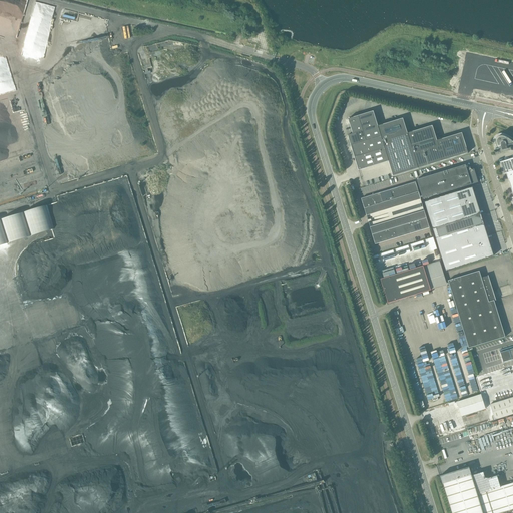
[(120,39),(131,37),(130,31),(128,31),(127,26),(118,28),(120,39)]
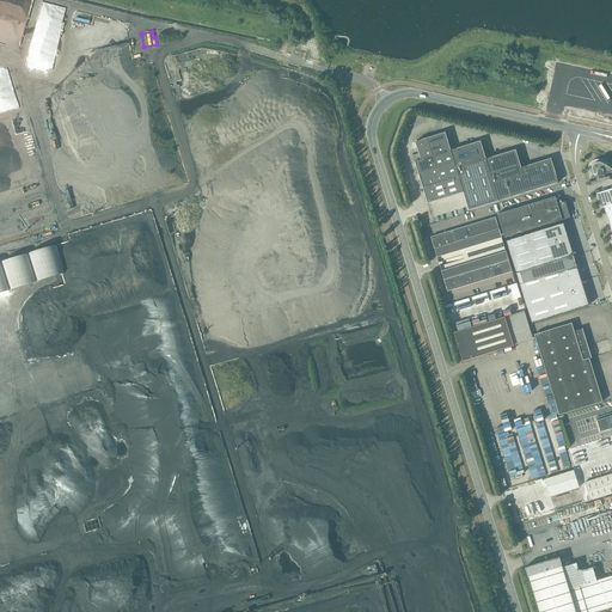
[(421,160),(415,161),(415,163),(416,167),(418,175),(420,179),(423,191),(426,197),(427,203),(463,193),(469,210),(558,183),(556,175),(554,170),(551,161),(550,159),(545,160),(532,165),(527,166),(521,167),(516,153),(515,151),(509,152),(497,155),(491,158),(485,159),(481,145),(481,141),(475,144),(451,151),(446,136),(445,133),(439,135),(433,136),(427,139),(415,142),(417,148),(421,160)]
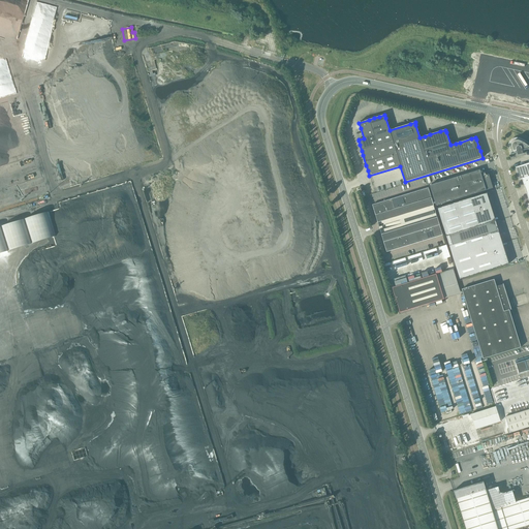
[(528,143),(527,143),(525,141),(523,139),(521,138),(520,138),(519,138),(518,137),(517,137),(516,137),(515,138),(514,138),(512,138),(511,139),(510,141),(509,142),(508,143),(508,144),(508,145),(508,146),(508,147),(508,148),(510,154),(509,154),(509,155),(512,154),(516,153),(517,153),(518,156),(523,154),(522,152),(523,151),(528,150),(528,149),(528,143)]
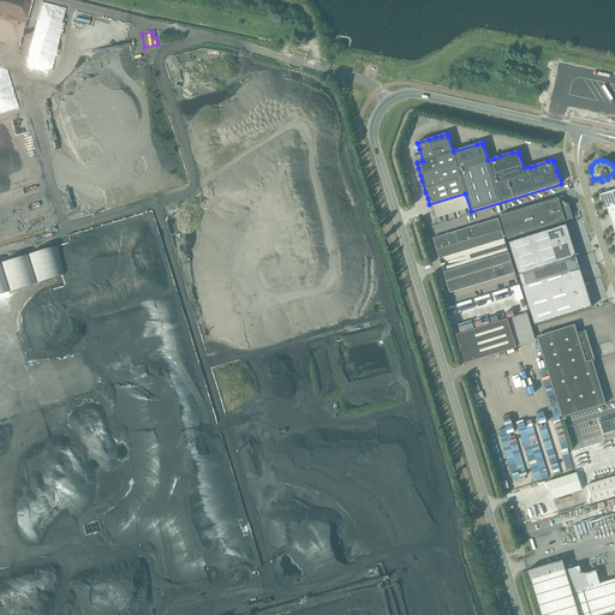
[(614,206),(614,189),(605,192),(598,195),(603,209),(607,208),(614,206)]
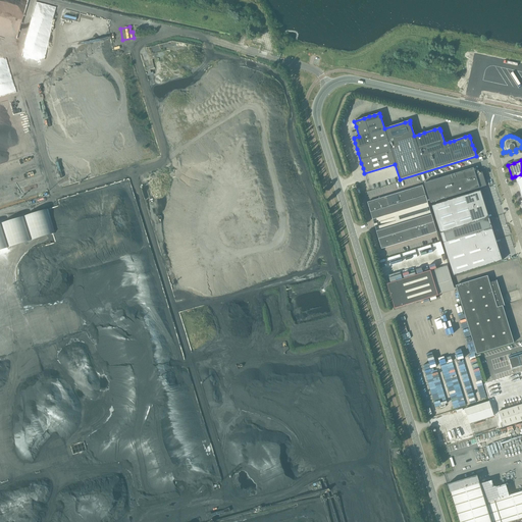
[(486,186),(483,176),(482,172),(479,173),(478,170),(474,171),(473,168),(424,183),(430,203),(486,186)]
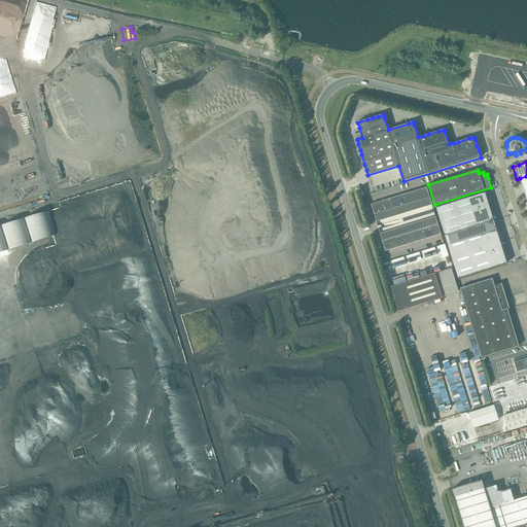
[(14,177),(5,180),(7,185),(16,183),(14,177)]
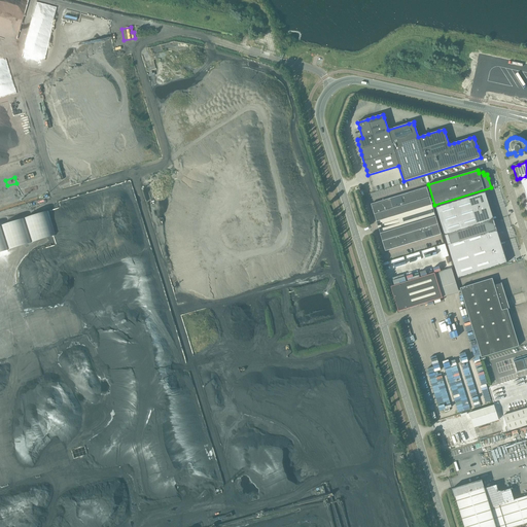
[(429,198),(426,187),(420,189),(423,199),(429,198)]
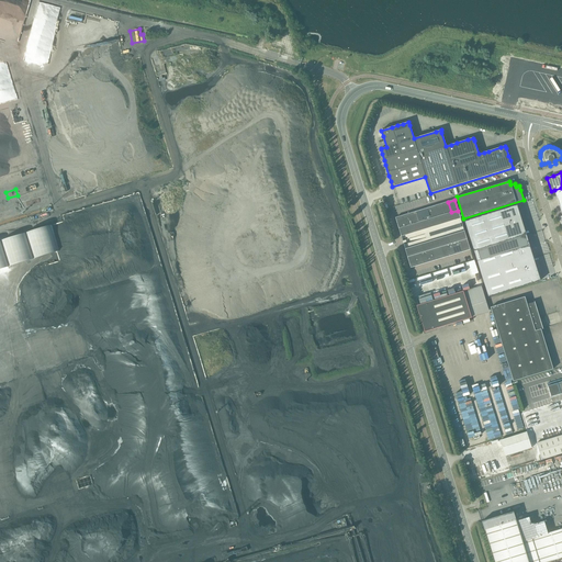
[(451,212),(448,202),(441,203),(445,214),(451,212)]
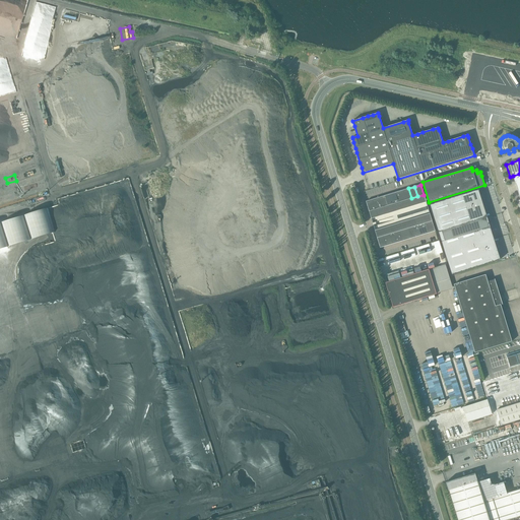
[(411,198),(408,188),(402,190),(405,200),(411,198)]
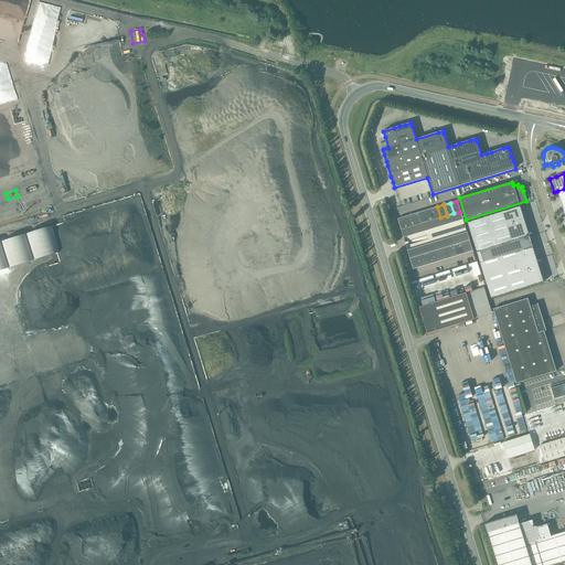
[(440,217),(437,206),(430,209),(434,220),(440,217)]
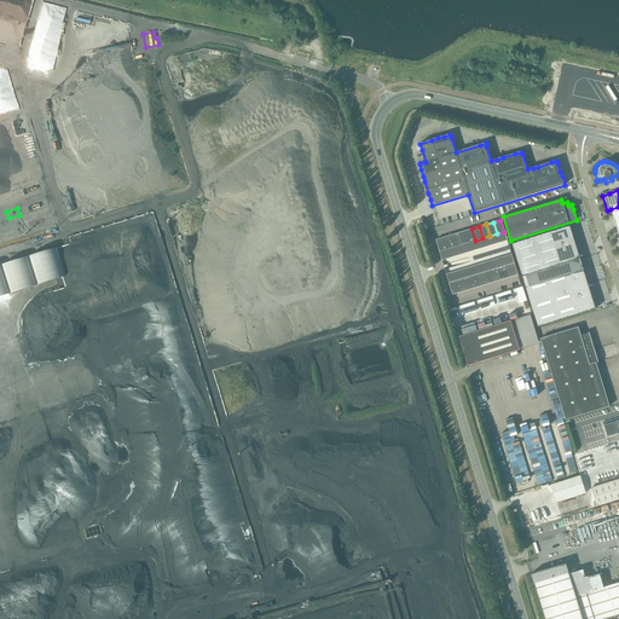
[(568,226),(512,244),(521,277),(576,260),(576,259),(574,254),(573,249),(574,248),(568,227),(568,226)]
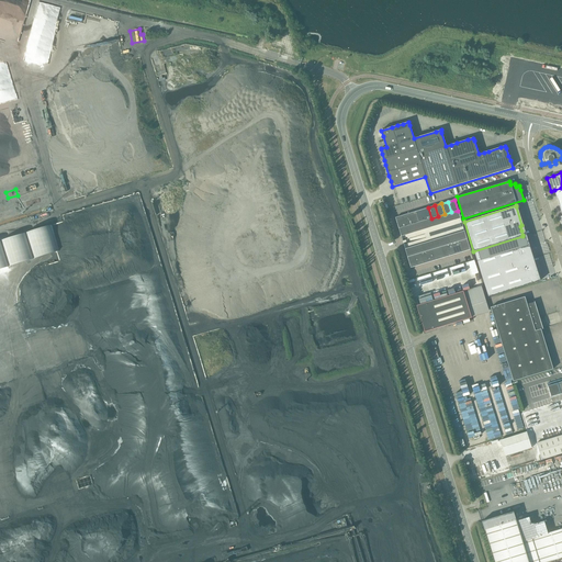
[(431,218),(428,208),(422,210),(425,221),(431,218)]
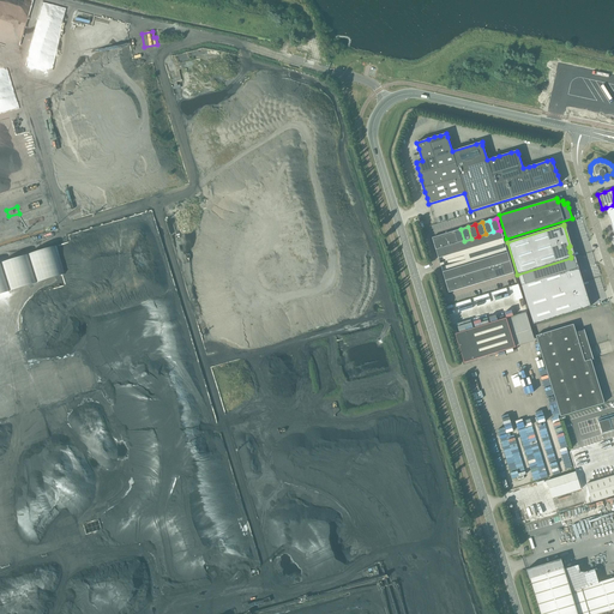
[(464,241),(461,229),(453,232),(457,244),(464,241)]
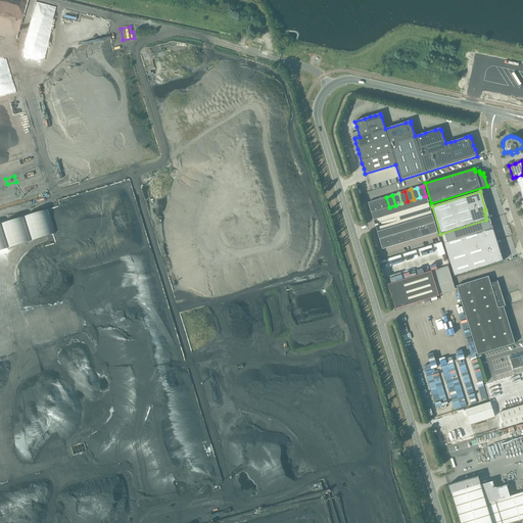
[(374,220),(428,203),(426,196),(420,197),(414,199),(408,201),(401,203),(395,205),(389,207),(383,208),(377,210),(371,212),(373,220),(374,220)]
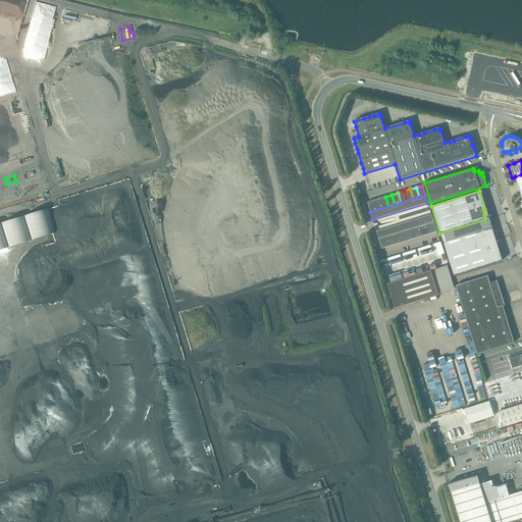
[(388,207),(385,197),(379,199),(382,208),(388,207)]
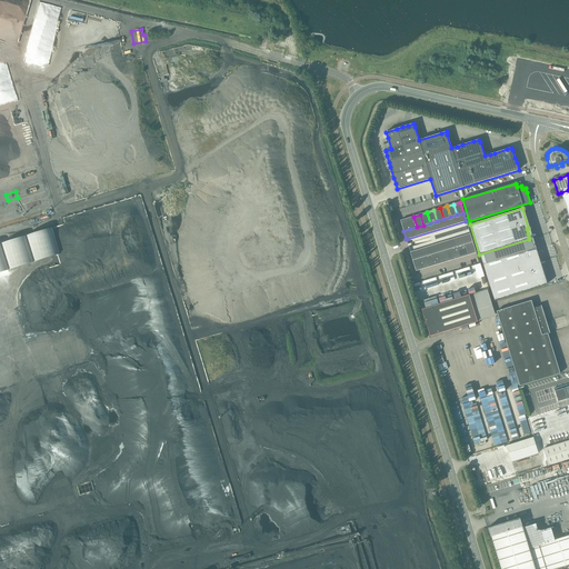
[(417,227),(413,217),(407,218),(410,229),(417,227)]
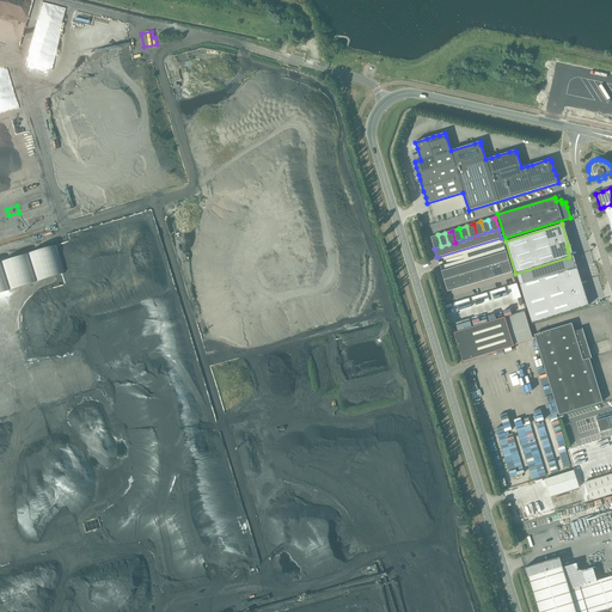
[(441,246),(438,234),(430,237),(434,249),(441,246)]
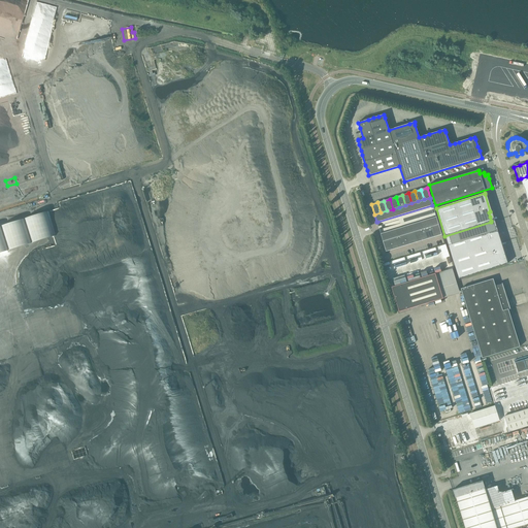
[(436,217),(432,205),(376,222),(377,225),(378,226),(399,220),(400,222),(400,223),(378,230),(380,232),(381,234),(436,217)]
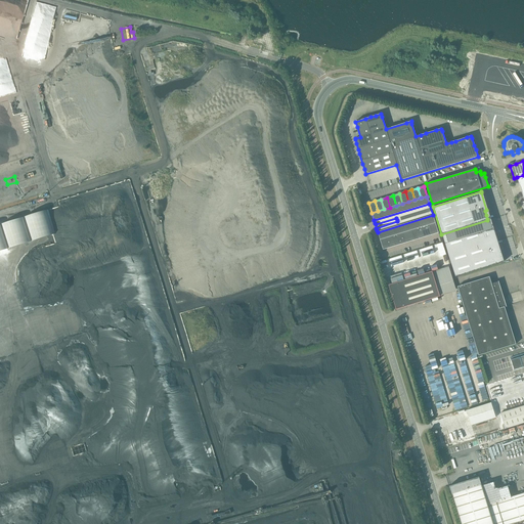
[(417,228),(423,226),(429,225),(435,223),(433,215),(380,231),(382,238),(386,237),(392,236),(398,234),(404,232),(410,230),(417,228)]
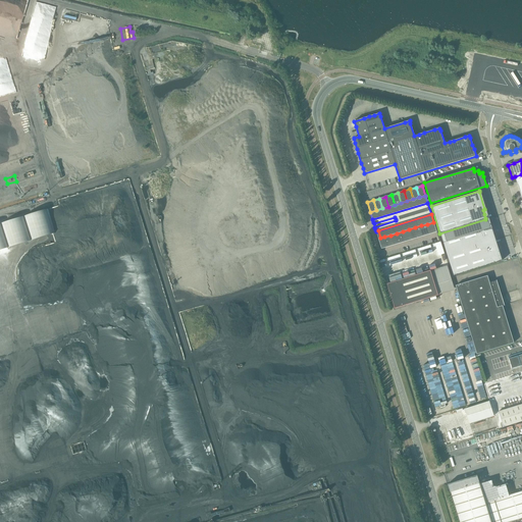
[(485,219),(439,233),(447,255),(494,240),(490,227),(488,228),(487,224),(487,223),(486,219),(485,219)]
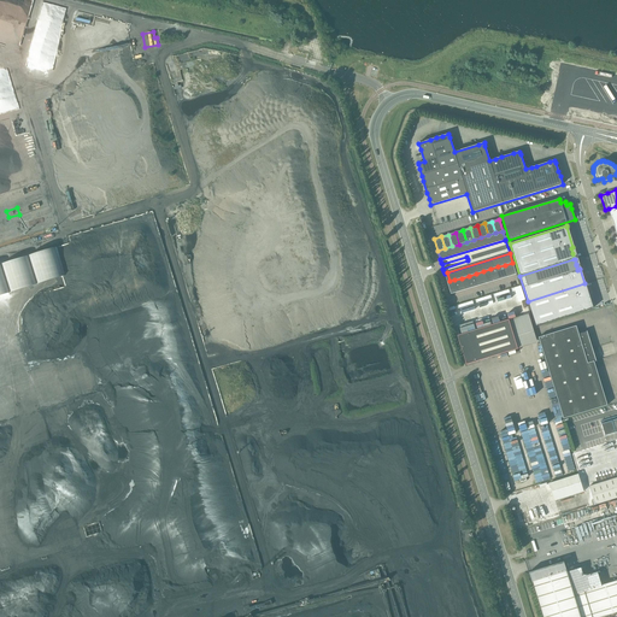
[(516,275),(512,263),(505,265),(509,276),(516,275)]
